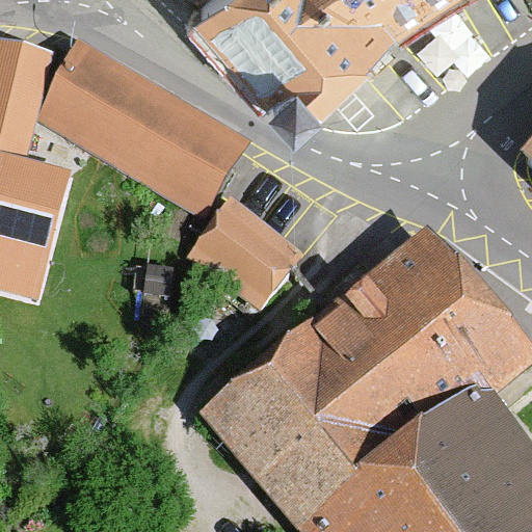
[(213,0),(307,115),(397,29),(444,0),(213,0)]
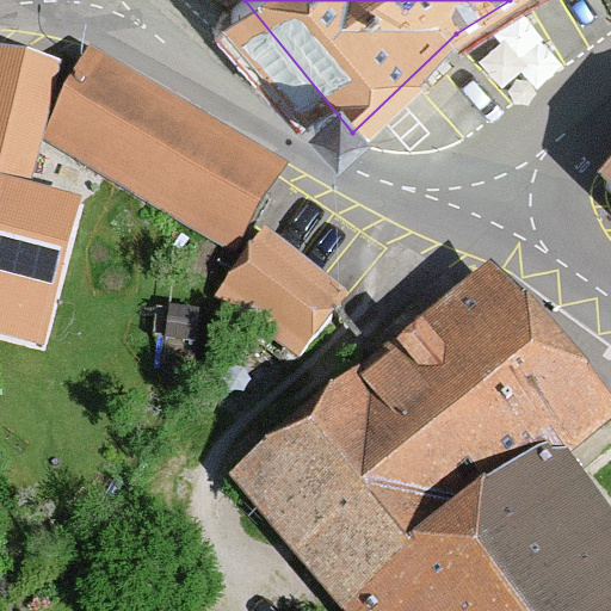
[(60,60),(0,47),(0,170),(35,178),(37,165),(51,168),(55,154),(41,150),(60,60)]
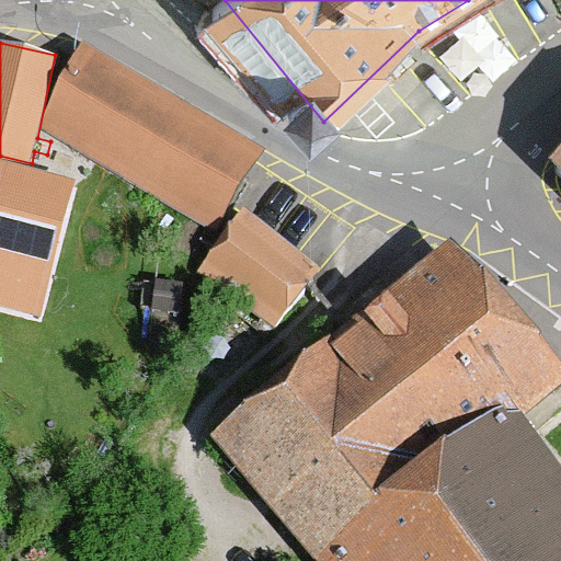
[(256,160),(76,50),(43,129),(215,231),(256,160)]
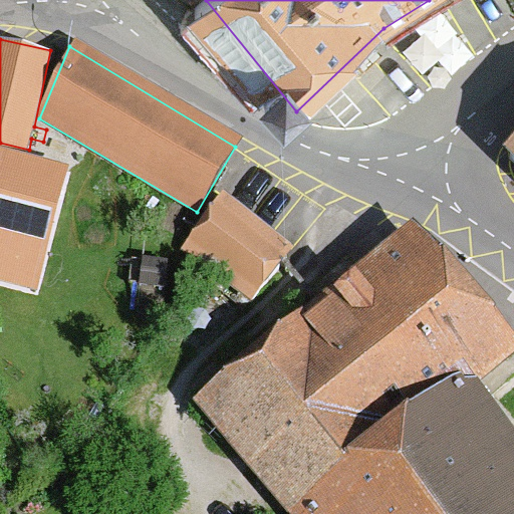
[(513,149),(502,163),(513,173),(513,149)]
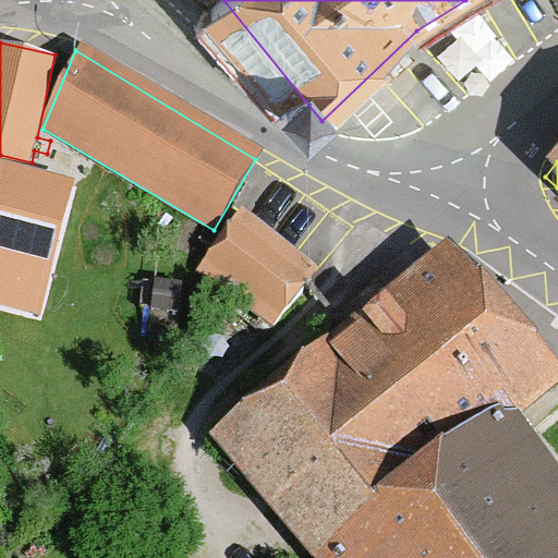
[(276,341),(322,286),(244,222),(198,278),(276,341)]
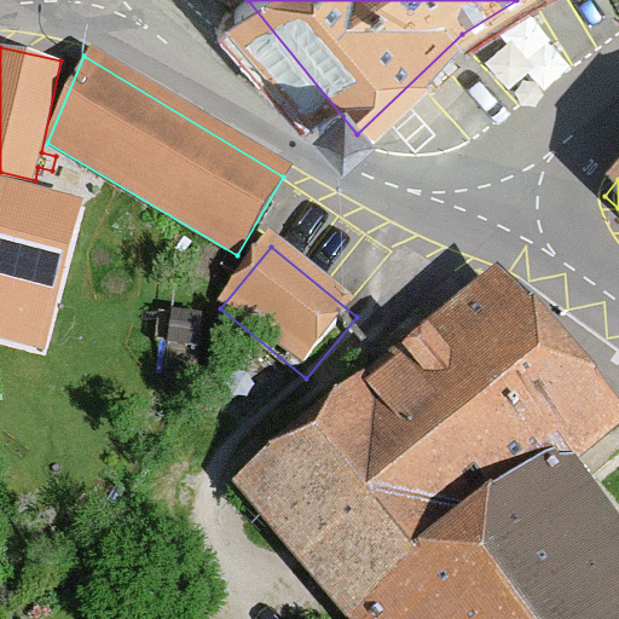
[(345,618),(382,618),(577,468),(618,435),(618,431),(508,289),(273,470),(261,456),(248,467),(260,481),(247,492),(345,618)]
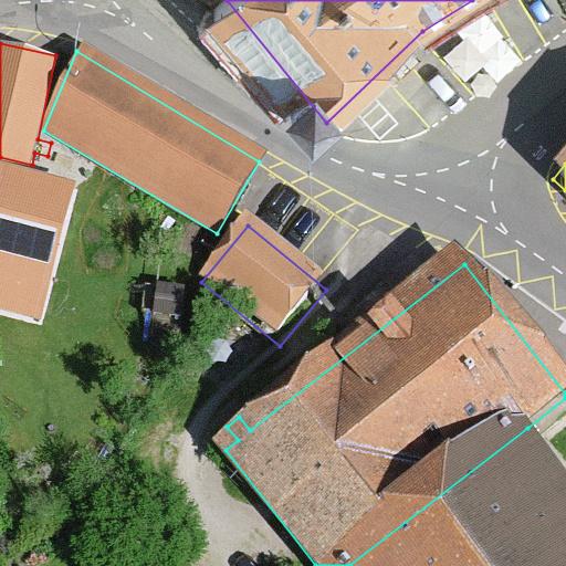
[(565,565),(565,480),(527,428),(349,565),(565,565)]
